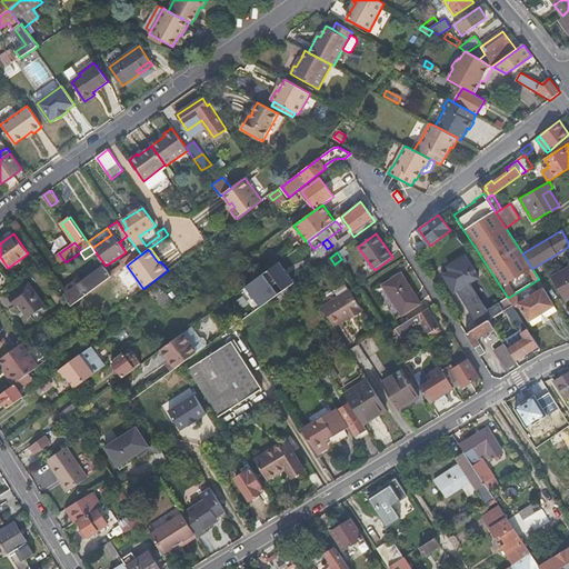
[(59,253),(55,257),(60,266),(66,262),(59,253)]
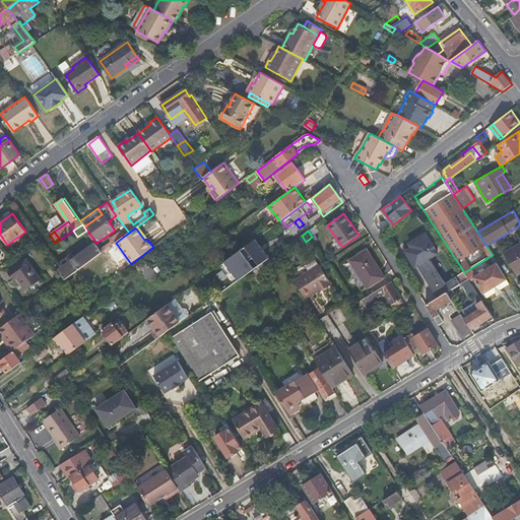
[(121,239),(118,234),(109,240),(111,242),(113,245),(116,243),(121,239)]
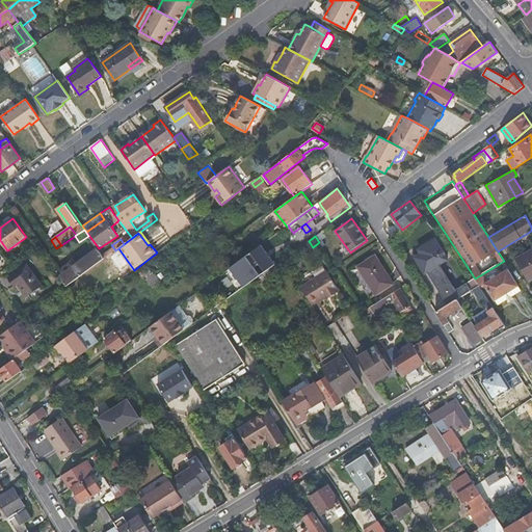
[(426,271),(447,306),(457,298),(459,297),(470,291),(466,284),(454,290),(437,264),(447,259),(434,239),(417,249),(420,254),(414,258),(424,273),(426,271)]
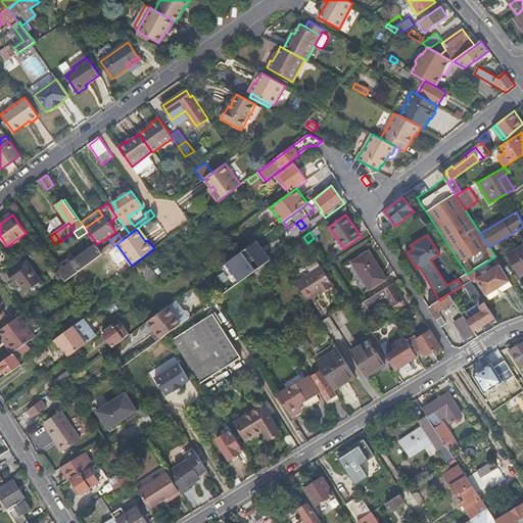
[(113,246),(111,243),(103,248),(106,251),(113,246)]
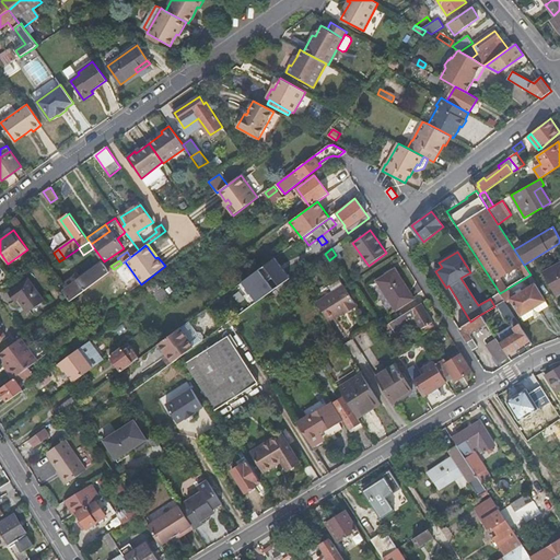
[(76,275),(60,287),(71,301),(109,272),(103,263),(79,280),(76,275)]
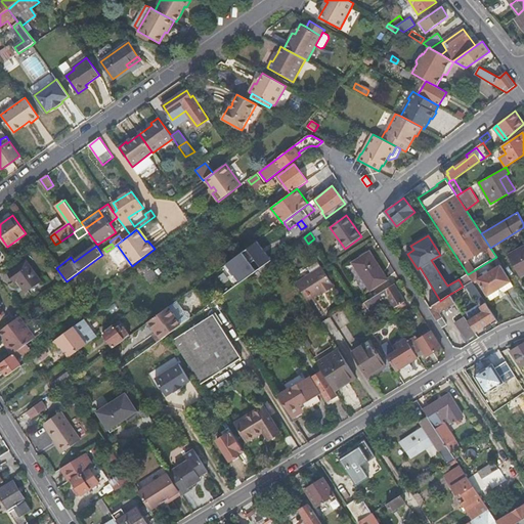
[(523,272),(523,246),(509,255),(520,275),(523,272)]
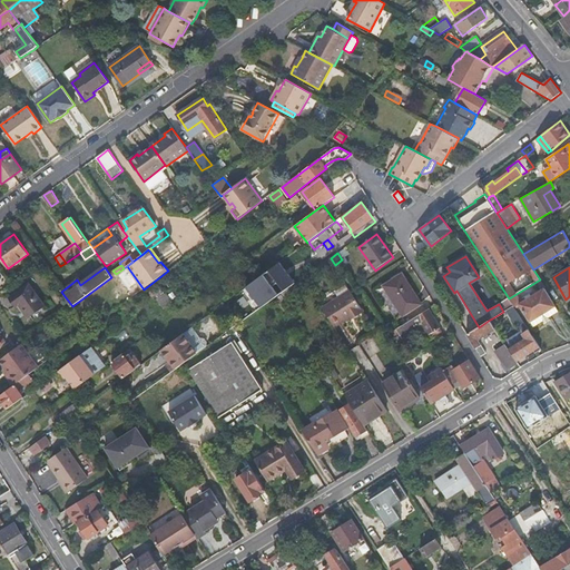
[(422,304),(402,274),(384,286),(403,316),(422,304)]
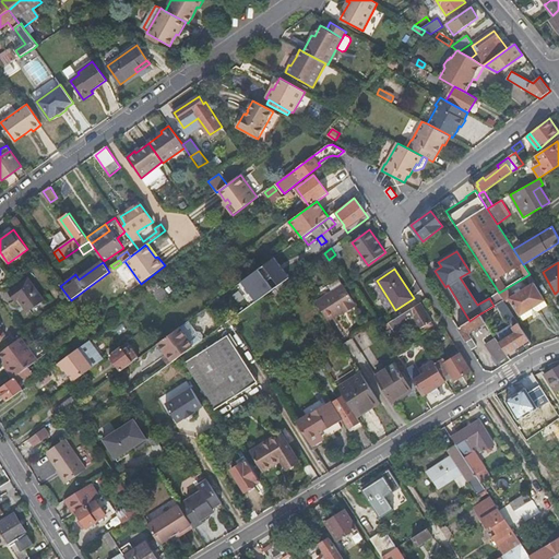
[(301,278),(297,272),(275,287),(278,293),(281,295),(301,278)]
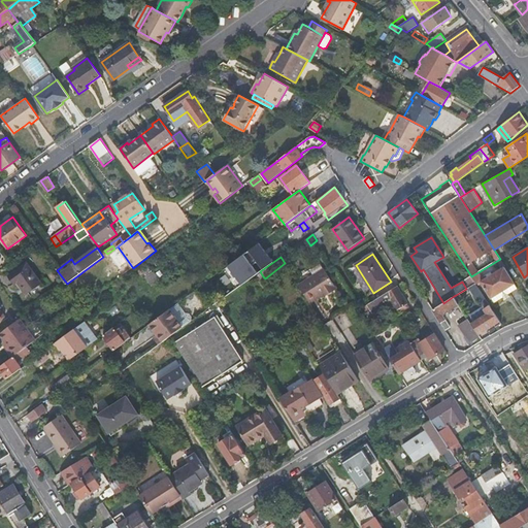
[(500,259),(471,276),(475,284),(476,285),(481,282),(495,302),(518,289),(504,267),(505,266),(500,259)]
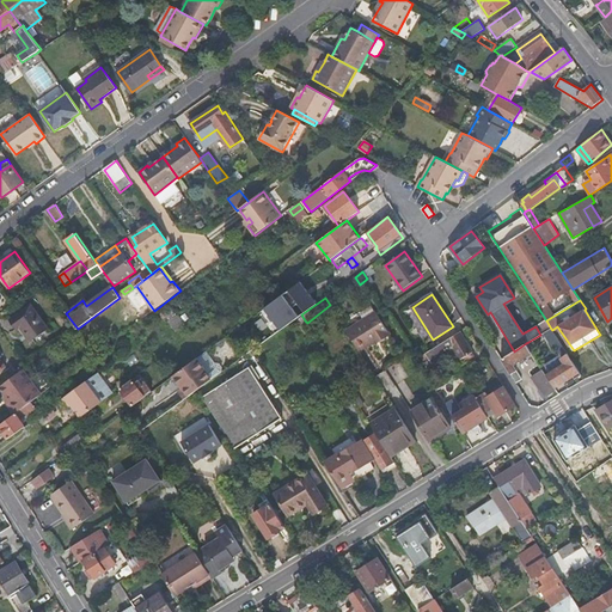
[(48,329),(31,305),(11,320),(17,329),(20,326),(31,341),(48,329)]
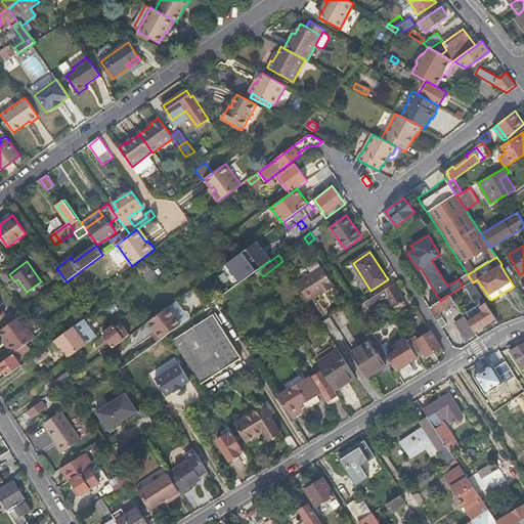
[(153,268),(148,263),(141,269),(145,273),(153,268)]
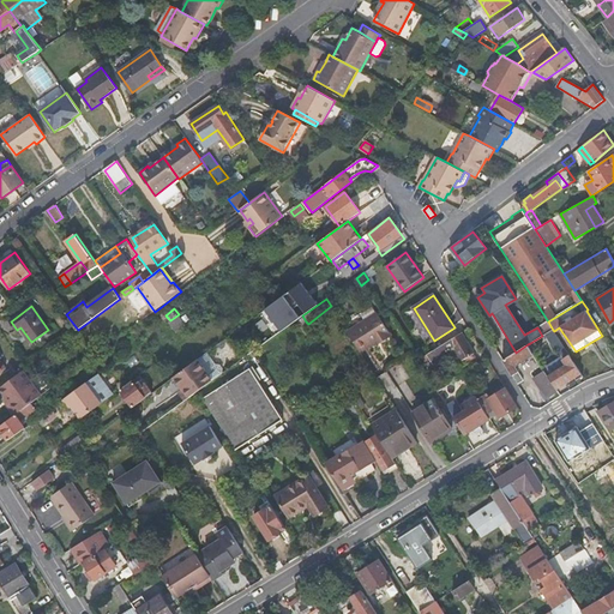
[(392,336),(377,313),(348,332),(360,353),(375,343),(377,345),(392,336)]
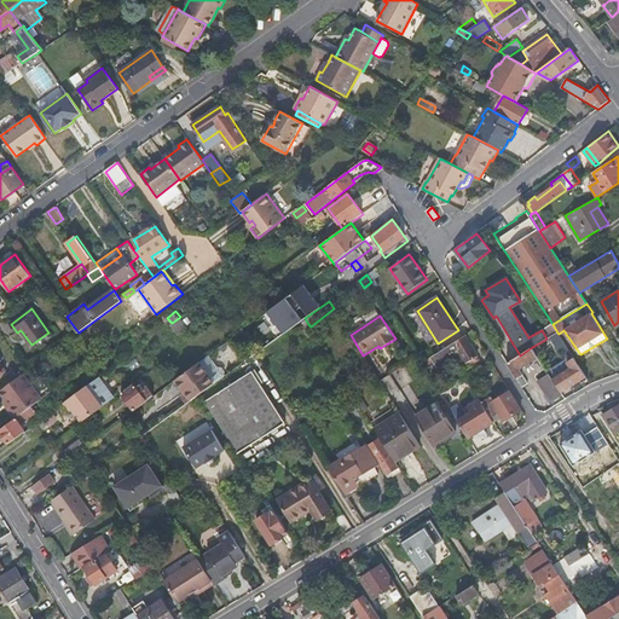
[(189,329),(180,317),(171,324),(179,336),(189,329)]
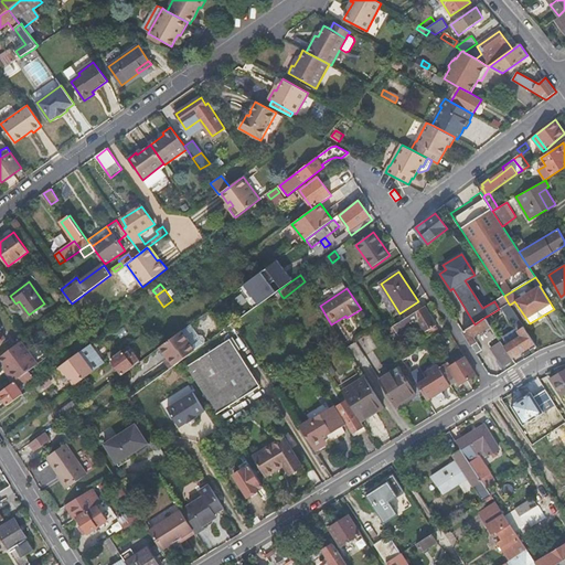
[(284,298),(281,296),(276,299),(283,308),(288,305),(284,298)]
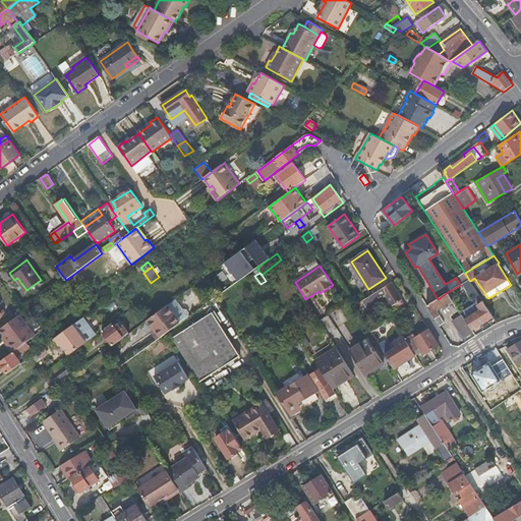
[(450,291),(448,292),(452,298),(468,288),(473,296),(478,293),(470,281),(469,280),(460,285),(450,291)]
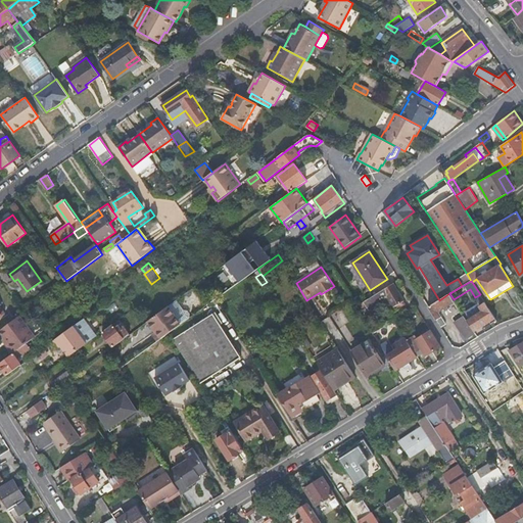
[(403,301),(393,284),(386,288),(364,301),(367,307),(370,312),(376,307),(389,299),(394,306),(403,301)]
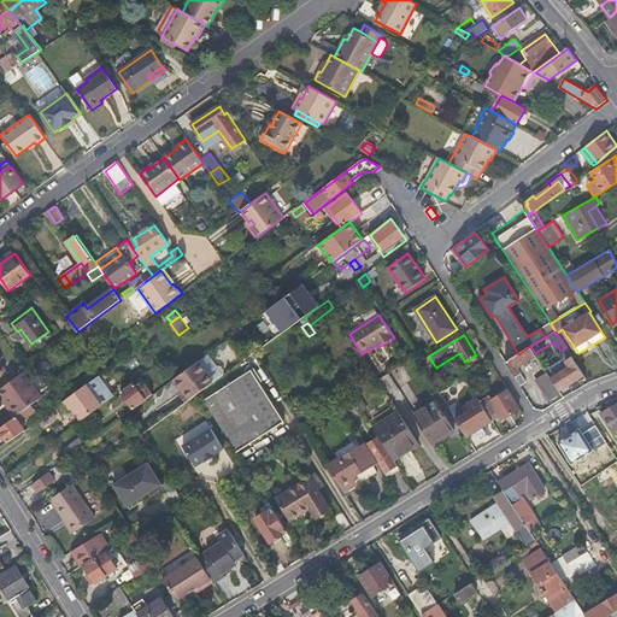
[(228,344),(218,351),(225,359),(235,352),(228,344)]
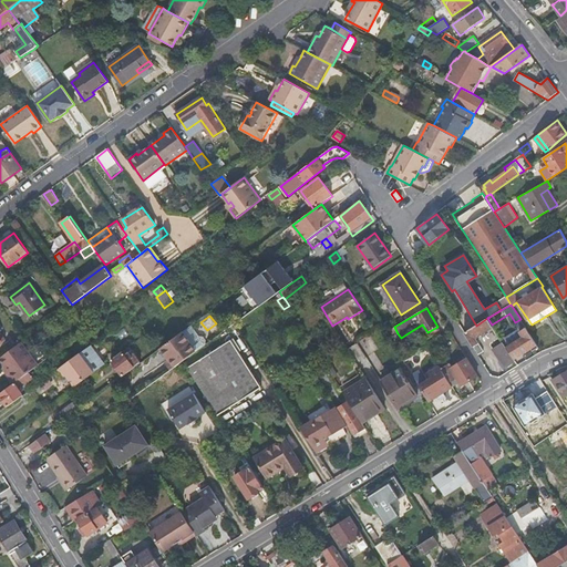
[(476,326),(464,332),(478,356),(484,352),(475,338),(493,327),(492,325),(487,318),(476,326)]
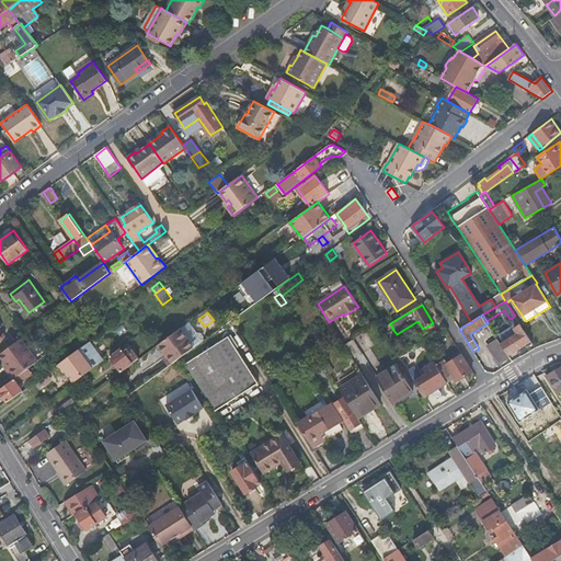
[(418,332),(423,329),(418,321),(403,330),(405,334),(414,329),(418,332)]
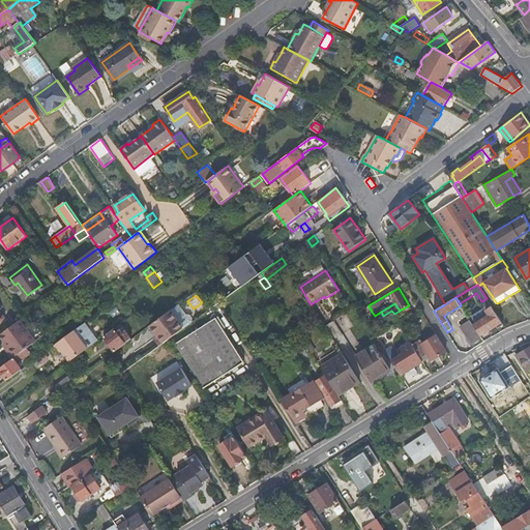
[(179,304),(171,311),(184,328),(193,322),(193,318),(190,315),(186,315),(179,304)]
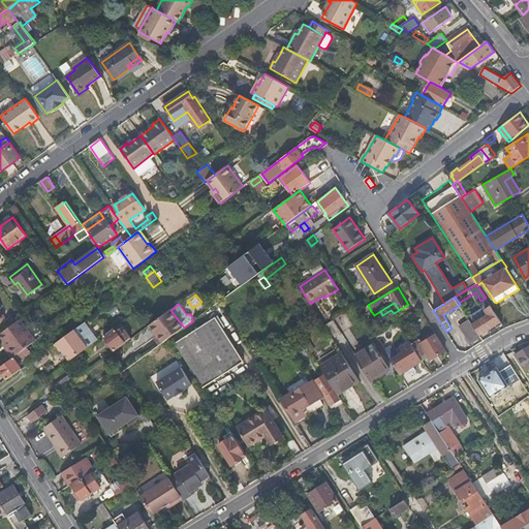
[(368,305),(361,310),(366,319),(369,317),(367,313),(371,311),(368,305)]
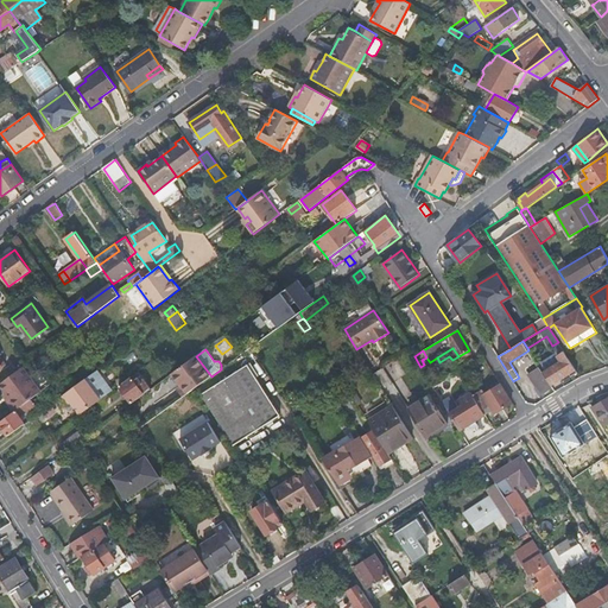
[(472,354),(469,350),(458,356),(461,361),(472,354)]
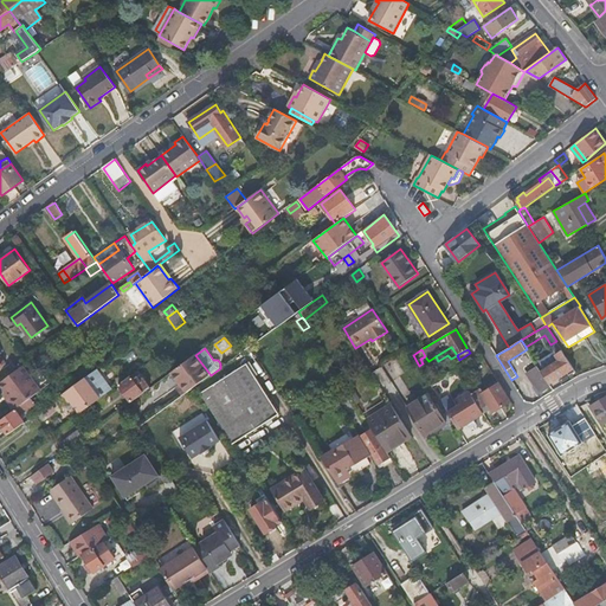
[(574,368),(562,350),(556,355),(560,361),(541,372),(543,374),(549,384),(574,368)]
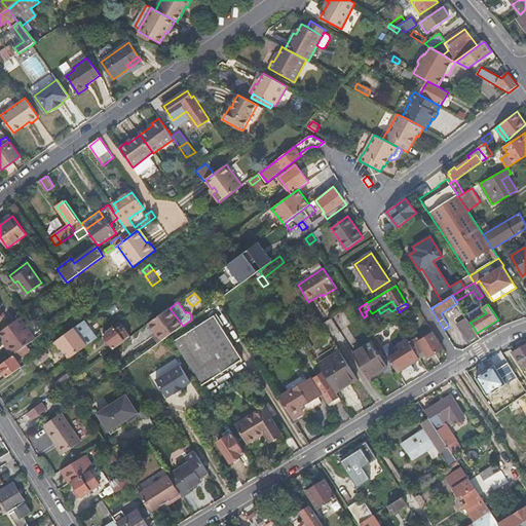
[(170,308),(149,324),(156,334),(157,335),(158,334),(162,340),(183,326),(170,308)]
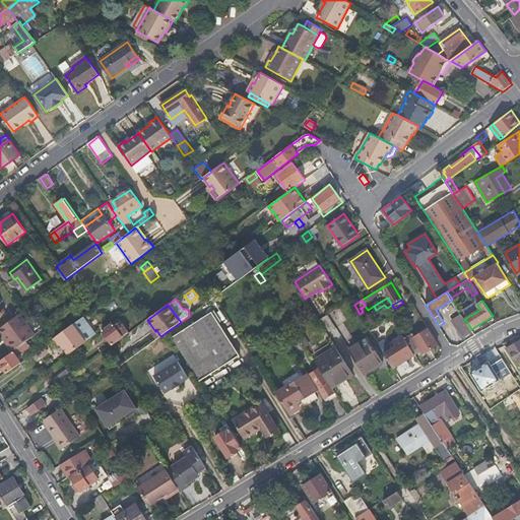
[(212,312),(172,337),(200,381),(240,355),(212,312)]
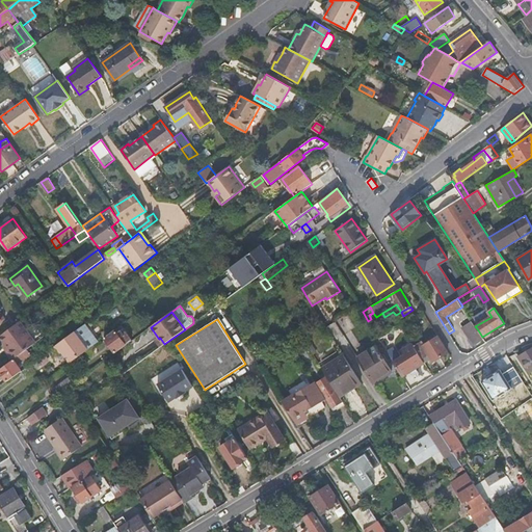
[(411,319),(402,325),(405,330),(415,324),(411,319)]
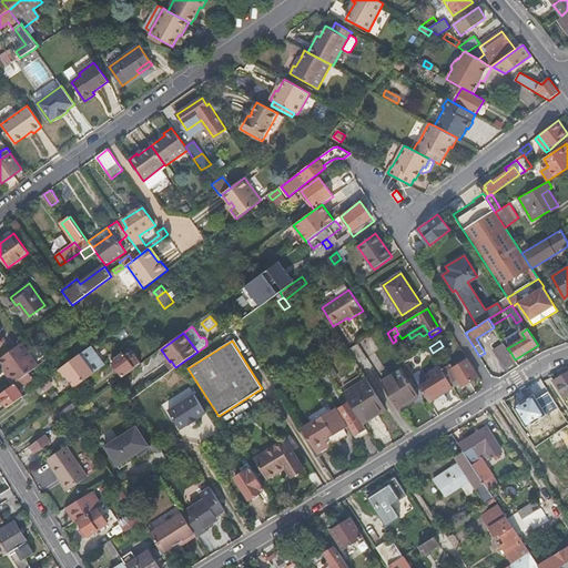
[(39,366),(21,343),(0,358),(0,359),(7,368),(8,367),(10,372),(7,374),(14,384),(29,373),(39,366)]
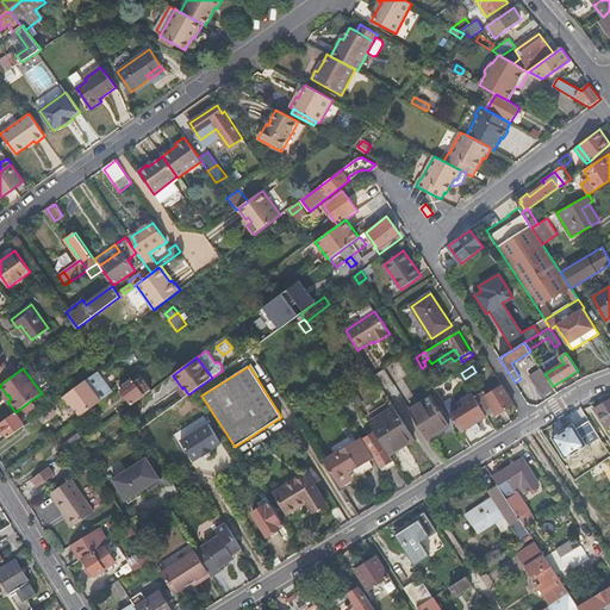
[(545,374),(541,368),(530,377),(539,388),(536,390),(541,397),(554,388),(553,386),(547,377),(545,374)]
